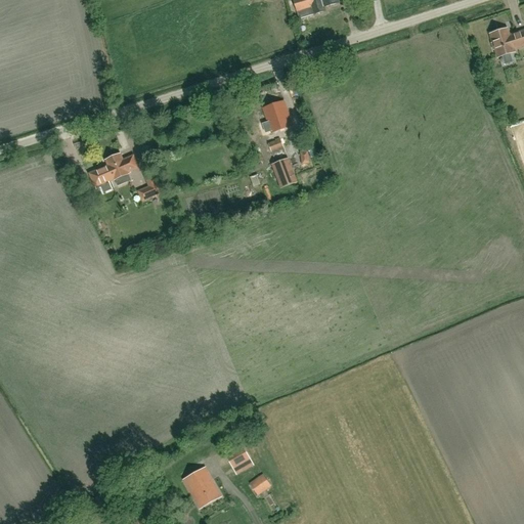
[(324,7),(339,3),(338,0),(293,0),(299,19),(325,11),(324,7)]
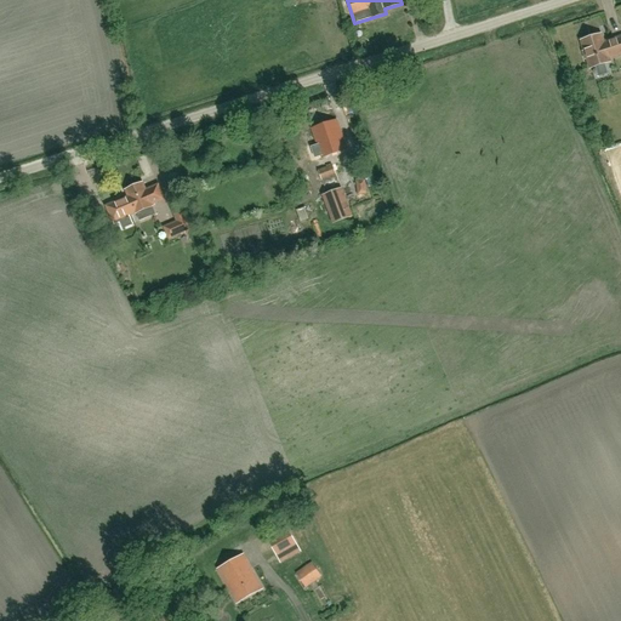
[(609,60),(620,55),(620,36),(603,43),(600,35),(597,36),(594,35),(586,38),(585,40),(581,41),(585,51),(582,52),(585,60),(587,58),(590,68),(609,62),(609,60)]
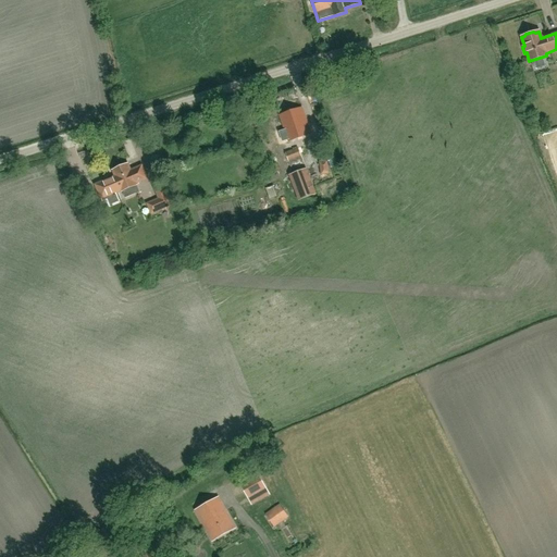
[(289,141),(311,134),(302,108),(280,116),(289,141)]
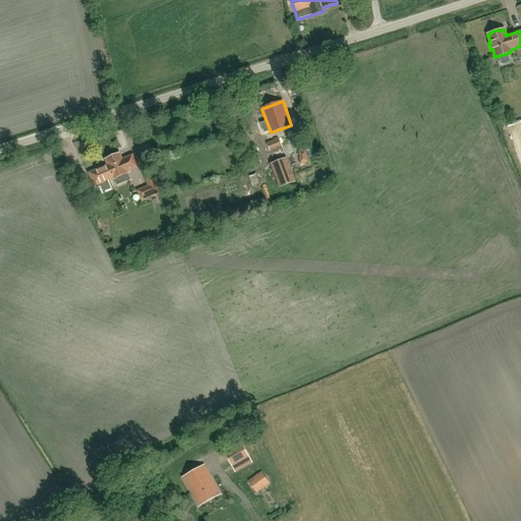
[(206,119),(221,114),(218,105),(203,109),(206,119)]
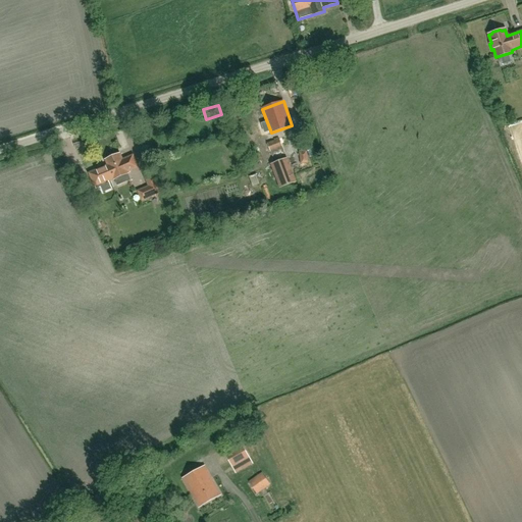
[(265,160),(284,152),(279,139),(260,147),(265,160)]
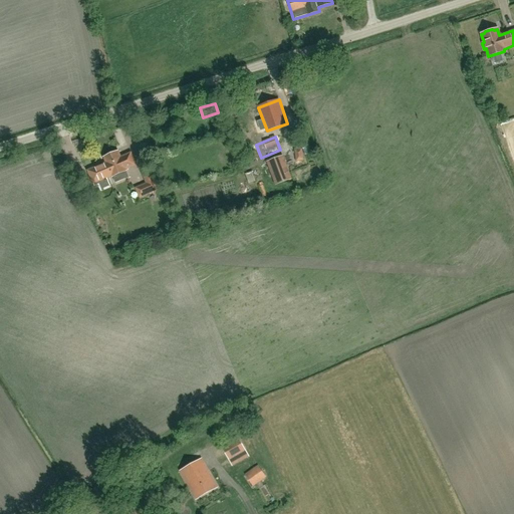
[(103,165),(87,171),(94,187),(98,185),(105,182),(104,180),(107,179),(112,177),(114,182),(124,178),(121,172),(125,171),(125,170),(136,165),(131,153),(120,158),(117,152),(103,158),(106,164),(107,165),(104,166),(103,165)]
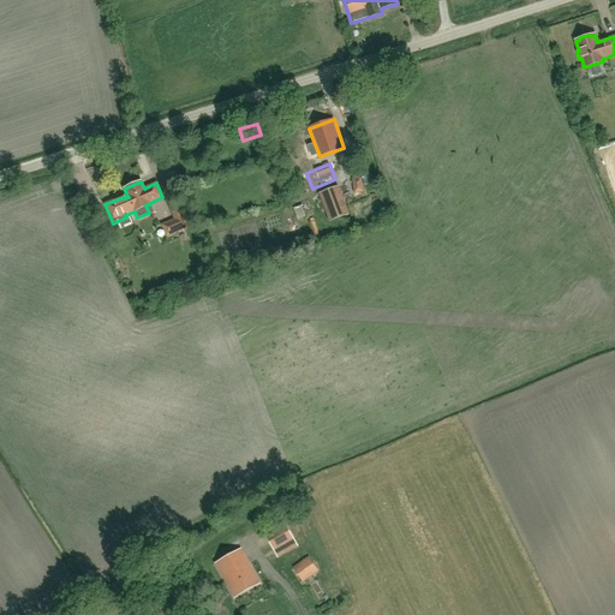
[(333,221),(351,215),(352,214),(342,185),(323,192),(333,221)]
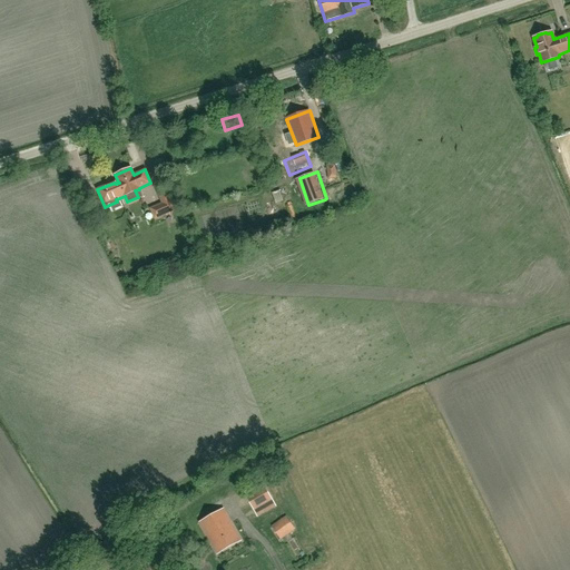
[(163,203),(150,208),(155,219),(176,209),(167,189),(158,193),(163,203)]
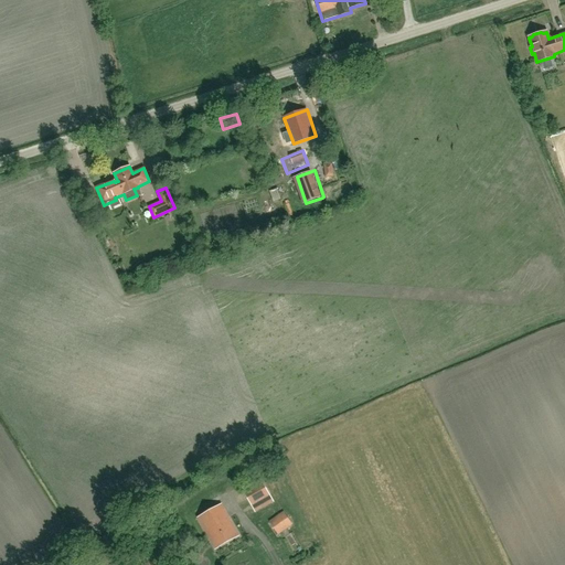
[(262,482),(245,492),(252,505),(269,496),(262,482)]
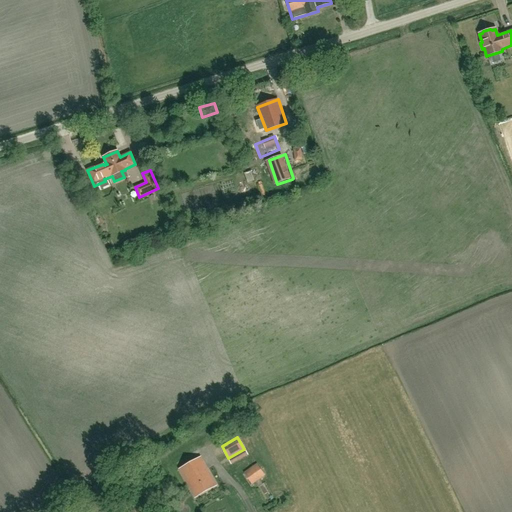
[(196,497),(216,486),(200,458),(180,469),(196,497)]
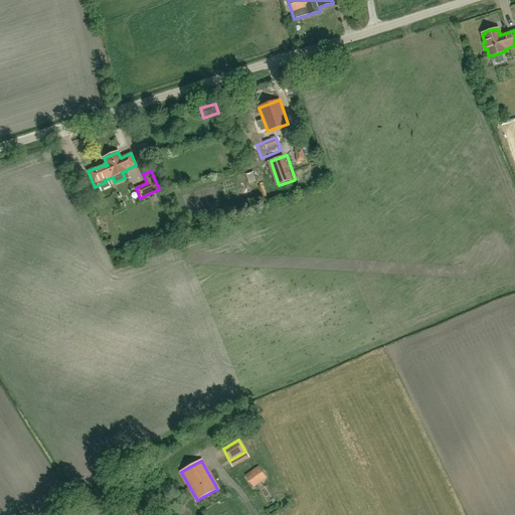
[(253,487),(267,478),(259,467),(245,476),(253,487)]
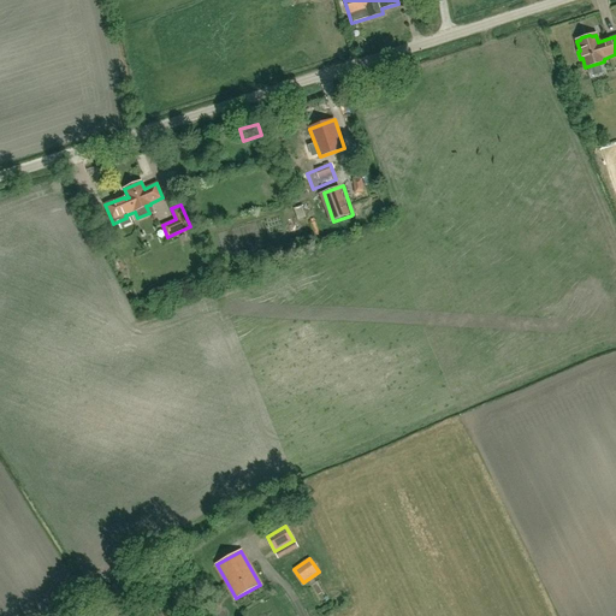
All buildings are outlined.
